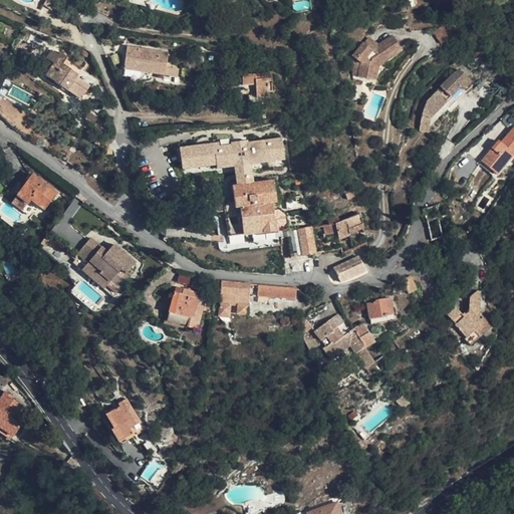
[(54,0),(44,0),(42,4),(52,10),(55,4),(53,2),(54,0)]
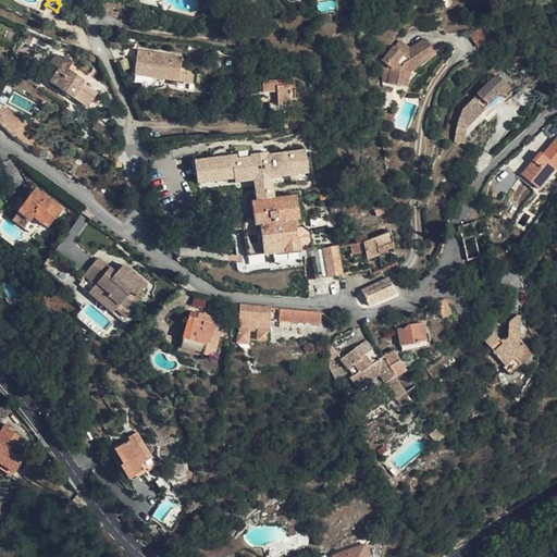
[(398,36),(382,57),(391,64),(387,78),(406,83),(409,67),(435,50),(425,35),(412,42),(415,47),(411,49),(409,45),(398,36)]
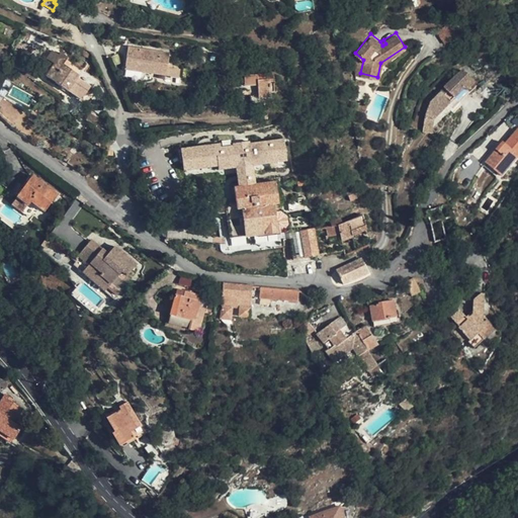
[(170,54),(127,48),(124,69),(150,73),(151,68),(167,71),(166,75),(179,77),(180,69),(171,68),(172,67),(171,67),(171,65),(170,64),(168,64),(170,54)]
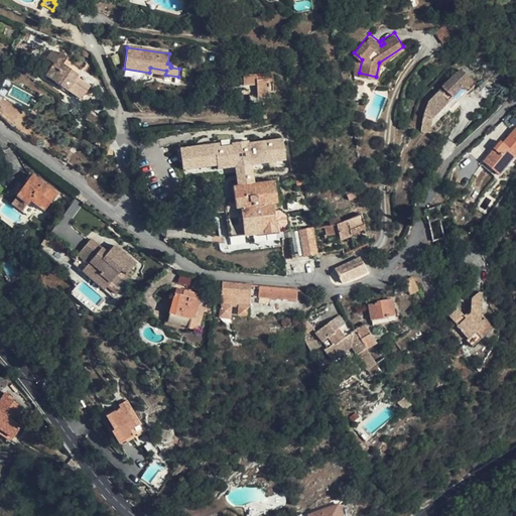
[(90,52),(80,48),(78,52),(87,56),(90,52)]
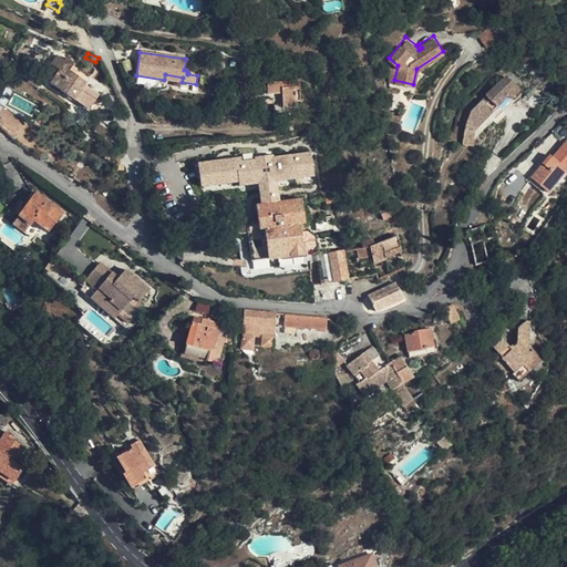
[(65,61),(58,55),(51,64),(53,65),(44,79),(74,100),(75,99),(90,109),(99,95),(84,85),(86,82),(70,70),(75,62),(68,58),(65,61)]
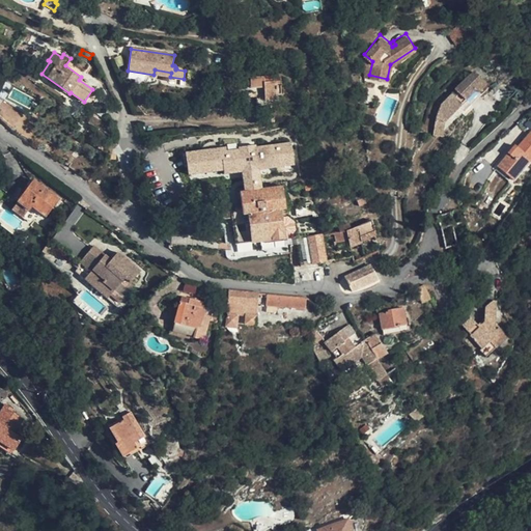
[(372,61),(364,54),(363,74),(369,75),(372,61)]
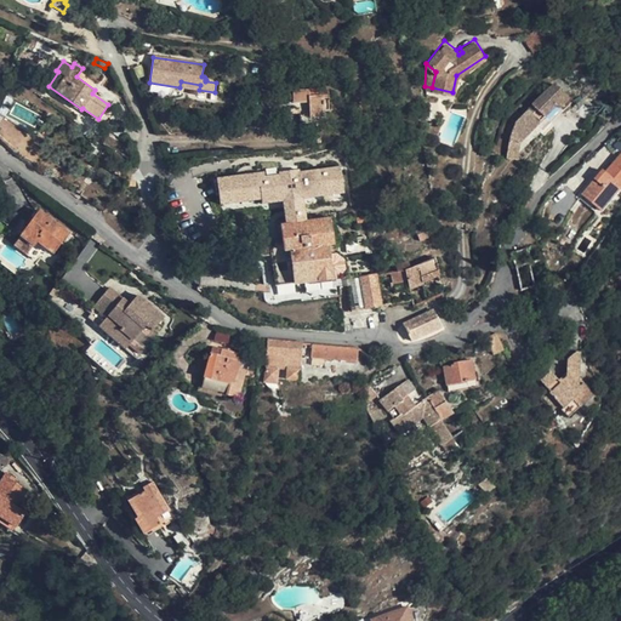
[(570,98),(556,84),(543,95),(517,121),(511,138),(519,143),(539,124),(545,130),(563,110),(560,108),(570,98)]
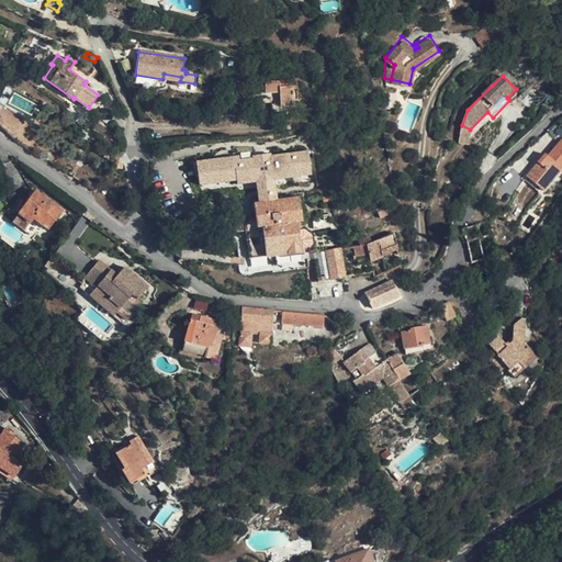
[(298,86),(296,80),(270,81),(270,93),(280,92),(280,107),(281,105),(281,113),(281,115),(293,114),(292,105),(292,86),(298,86)]
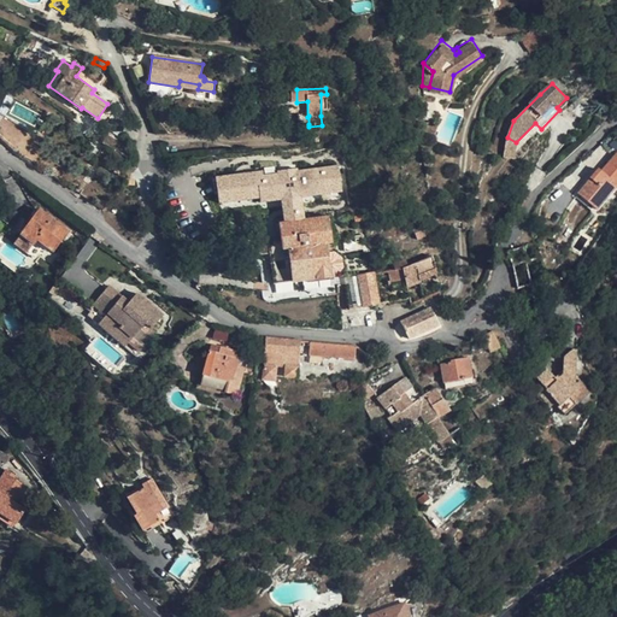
[(121,142),(109,133),(101,142),(115,151),(121,142)]
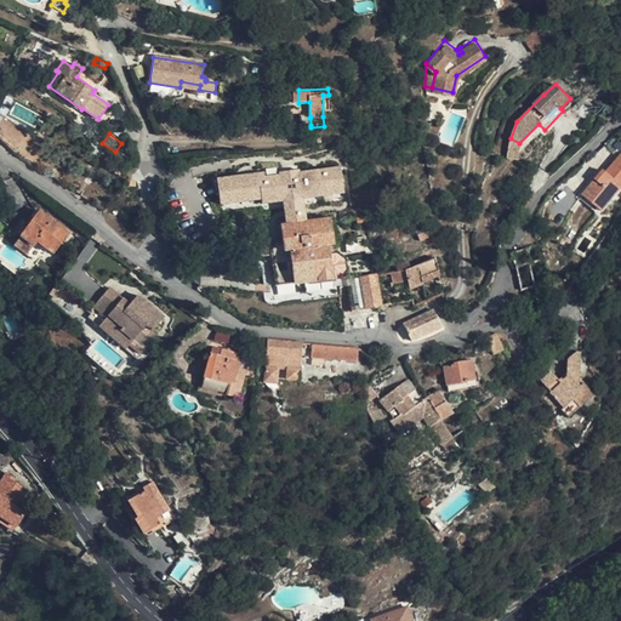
[(519,143),(511,138),(507,158),(517,159),(519,143)]
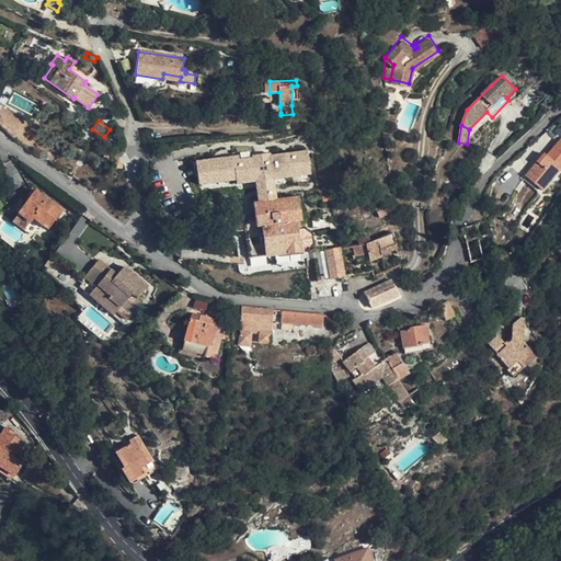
[(560,140),(547,157),(545,155),(526,176),(541,189),(544,191),(560,170),(560,140)]
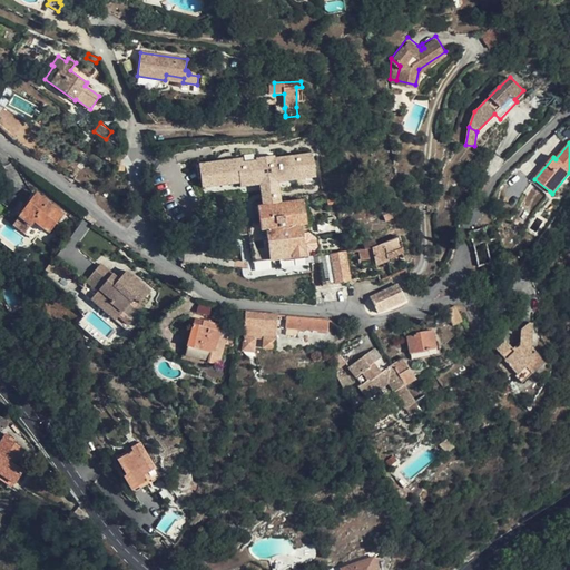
[(204,167),(225,165),(224,146),(202,147),(203,167),(204,167)]
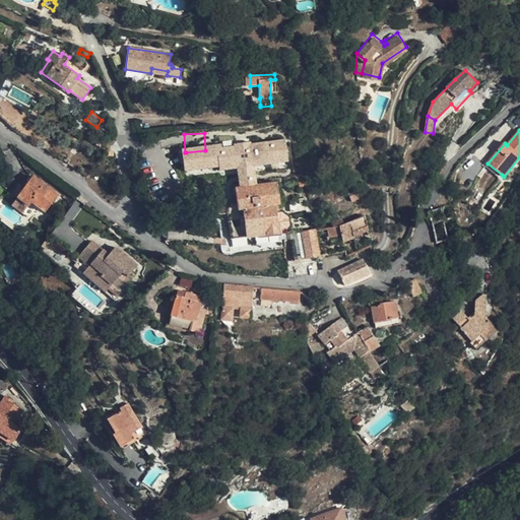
[(105,142),(100,138),(95,144),(101,148),(105,142)]
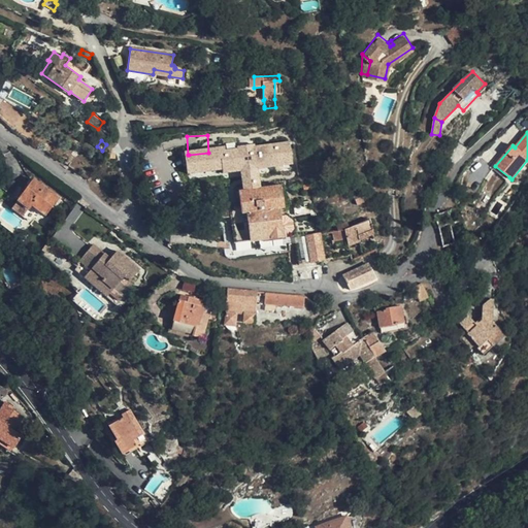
[(279,158),(277,147),(236,154),(237,163),(251,161),(250,159),(258,158),(258,161),(279,158)]
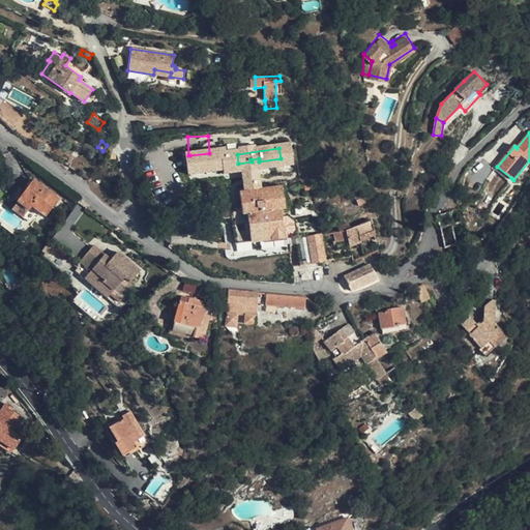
[(104,180),(97,176),(93,181),(98,185),(104,180)]
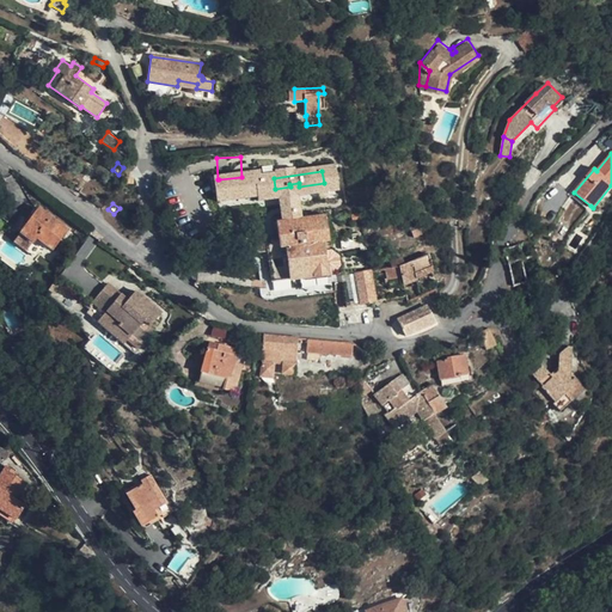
[(67,230),(38,208),(13,242),(26,251),(30,246),(36,252),(43,243),(51,250),(67,230)]
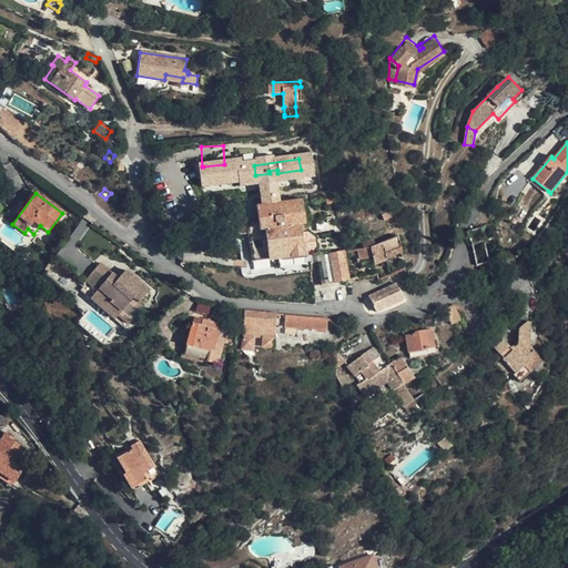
[(305,223),(302,200),(256,205),(259,222),(247,223),(253,262),(270,260),(304,255),(304,254),(300,227),(300,226),(306,226),(305,223)]
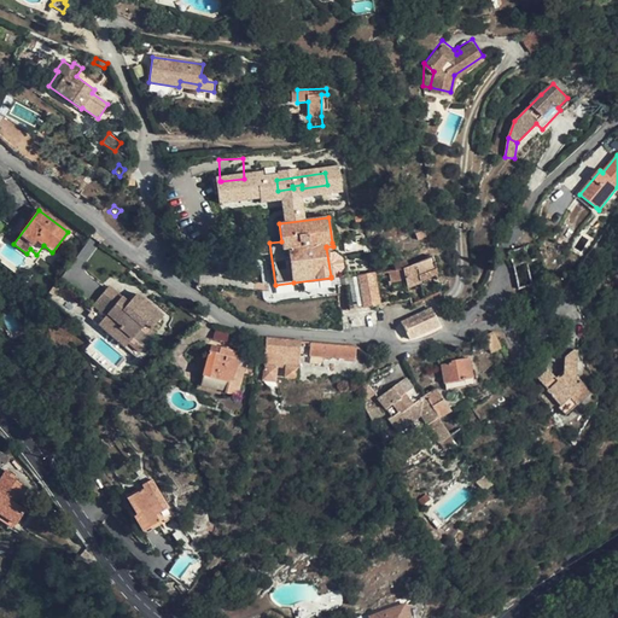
[(425,237),(421,227),(413,231),(418,239),(425,237)]
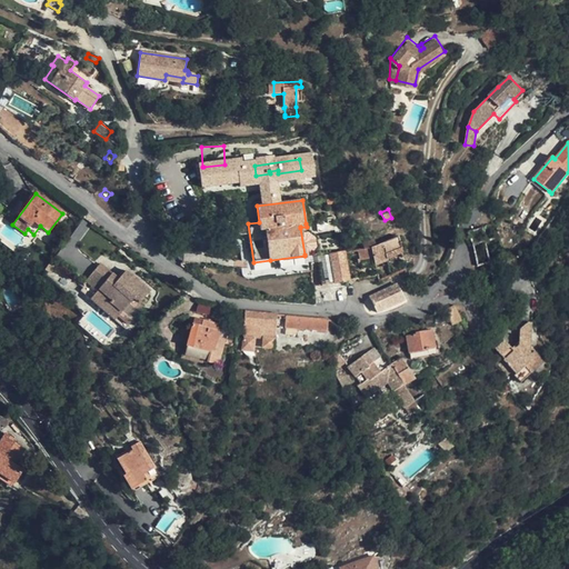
[(335,229),(333,220),(317,223),(318,232),(335,229)]
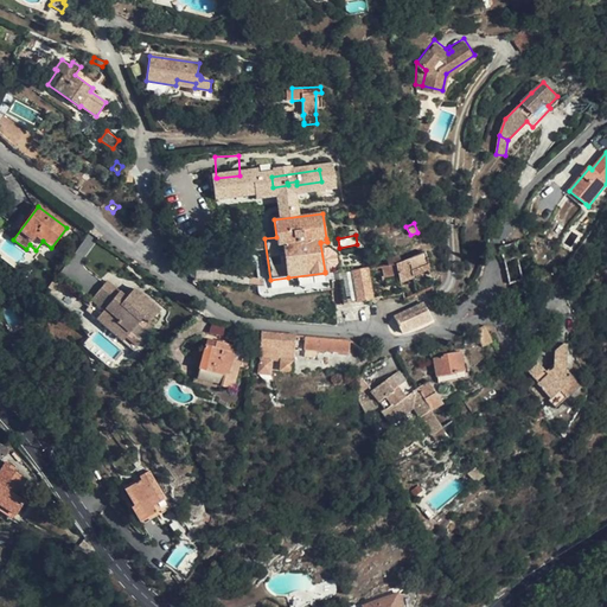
[(323,242),(320,243),(325,272),(326,272),(327,272),(330,270),(331,269),(332,268),(334,267),(336,266),(337,263),(337,262),(337,260),(338,257),(337,255),(337,254),(337,253),(337,251),(336,249),(334,248),(333,247),(332,246),(330,244),(328,243),(326,243),(325,243),(323,242)]
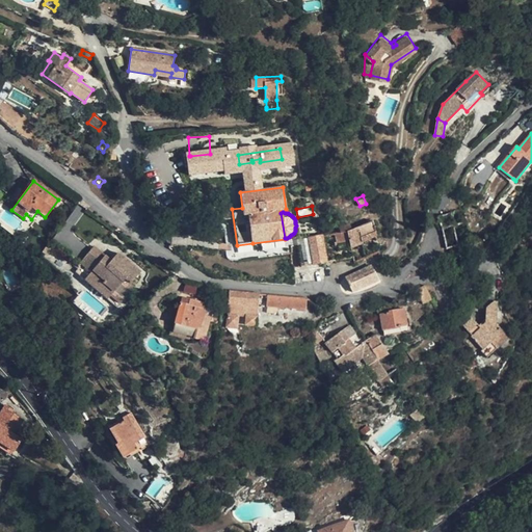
[(336,239),(337,242),(349,240),(350,246),(376,236),(375,232),(373,221),(352,230),(349,224),(339,227),(340,233),(334,234),(336,239)]
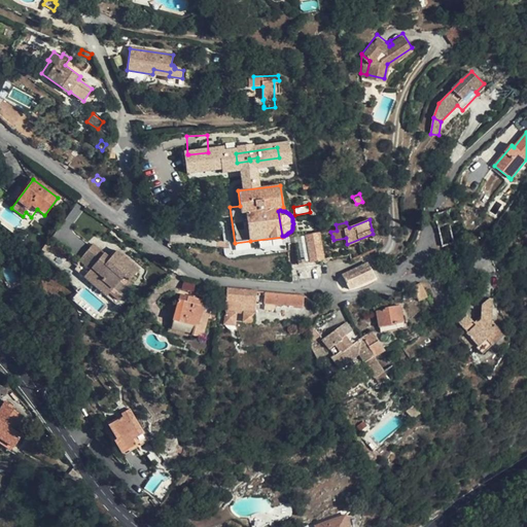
[(323,259),(318,234),(306,236),(306,240),(294,242),(299,264),(310,260),(310,262),(323,259)]
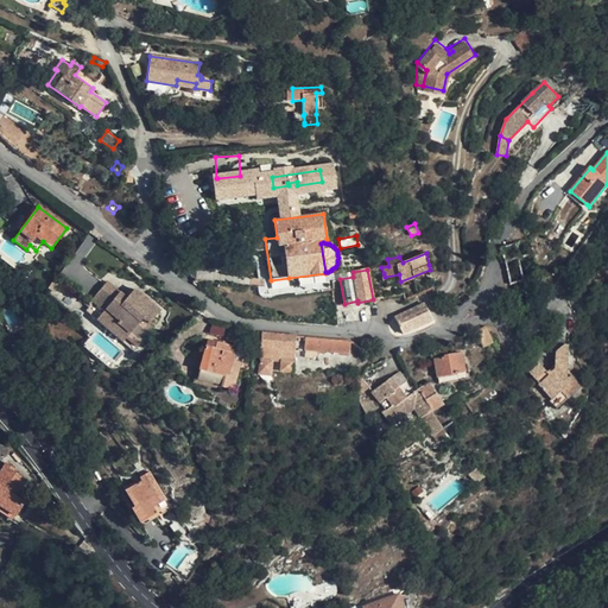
[(127,298),(107,282),(92,301),(94,302),(103,311),(119,323),(115,328),(126,337),(130,334),(140,342),(154,327),(150,322),(160,311),(135,289),(127,298)]
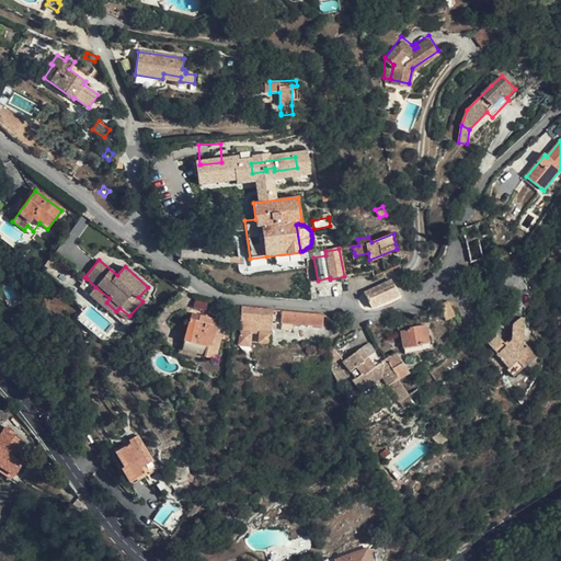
[(90,295),(95,287),(87,278),(80,286),(90,295)]
